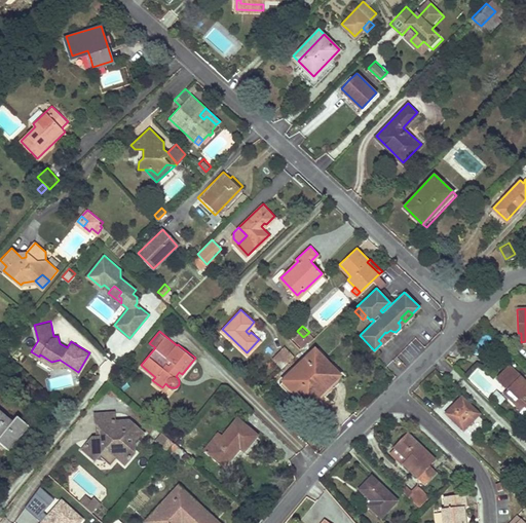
[(297,331),(295,333),(293,335),(303,346),(311,338),(307,334),(303,337),(297,331)]
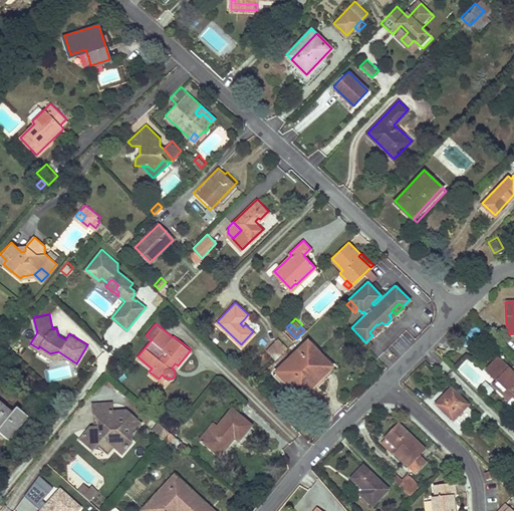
[(373,336),(380,328),(377,325),(376,324),(369,332),(372,335),(373,336)]
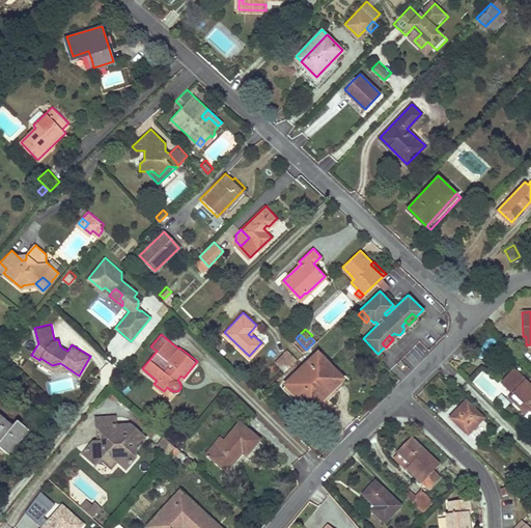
[(276,360),(281,365),(285,369),(297,359),(287,350),(276,360)]
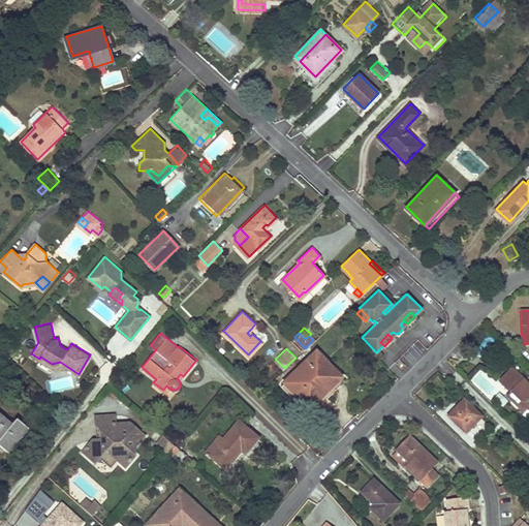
[(309,407),(313,403),(318,399),(316,397),(340,374),(317,349),(285,380),(309,407)]
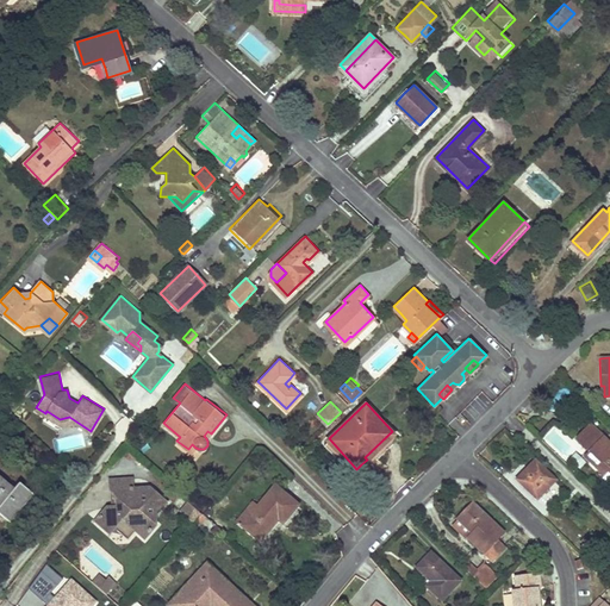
[(47,411),(45,413),(61,424),(76,422),(69,417),(60,419),(47,411)]
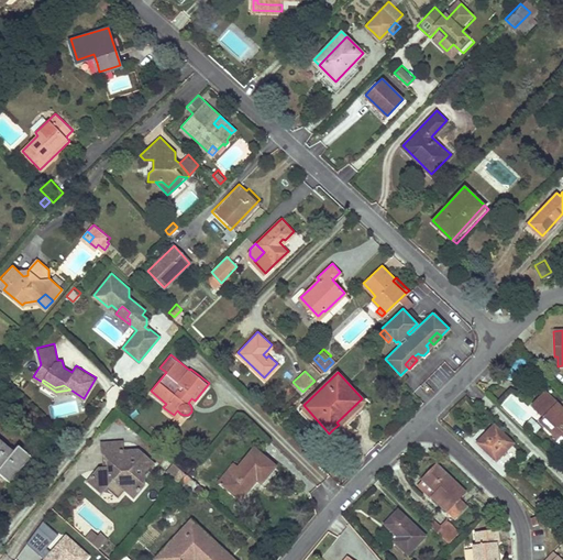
[(556,439),(562,445),(562,446),(562,405),(545,388),(532,403),(545,415),(541,419),(559,437),(556,439)]
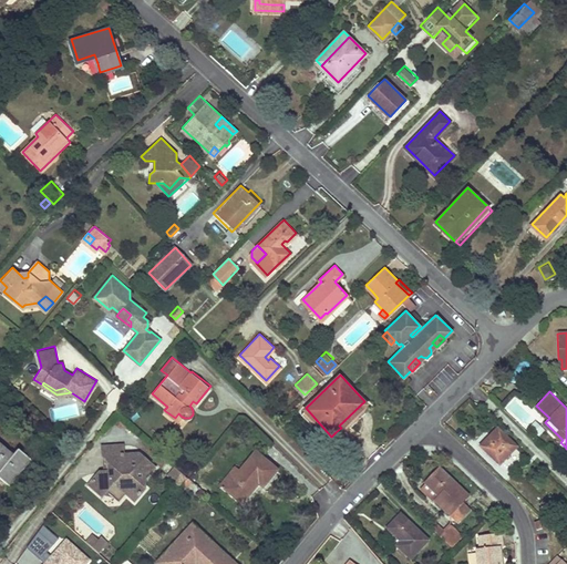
[(498,426),(490,434),(481,444),(501,463),(518,444),(498,426)]
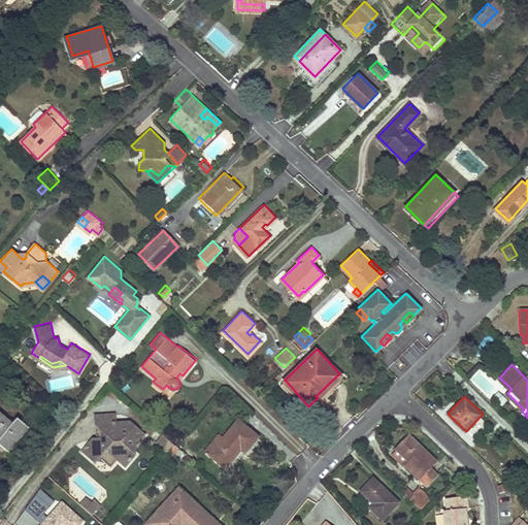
[(0,443),(6,449),(27,424),(18,417),(13,422),(0,409),(0,443)]
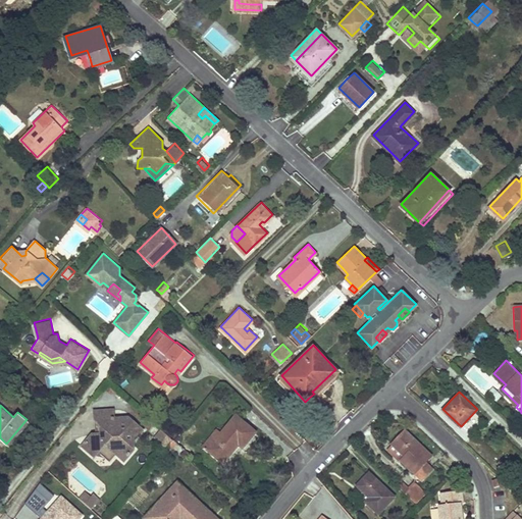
[(113,417),(113,409),(93,410),(94,418),(97,422),(100,422),(101,432),(94,433),(92,433),(87,439),(99,452),(110,461),(116,453),(124,459),(135,448),(129,444),(143,428),(127,416),(113,417)]
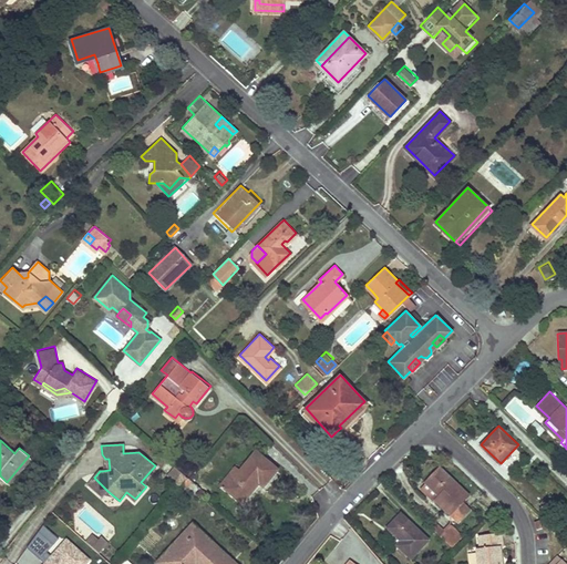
[(241,501),(250,491),(258,481),(263,484),(277,468),(256,450),(239,469),(225,486),(241,501)]
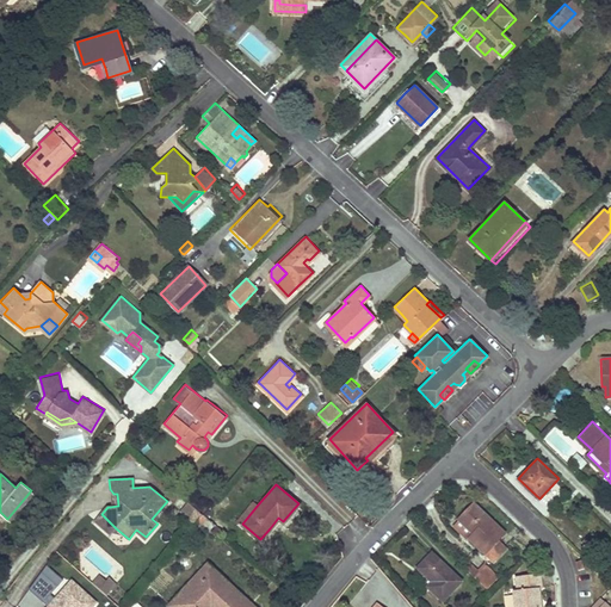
[(202,512),(187,499),(179,508),(195,520),(198,518),(202,512)]
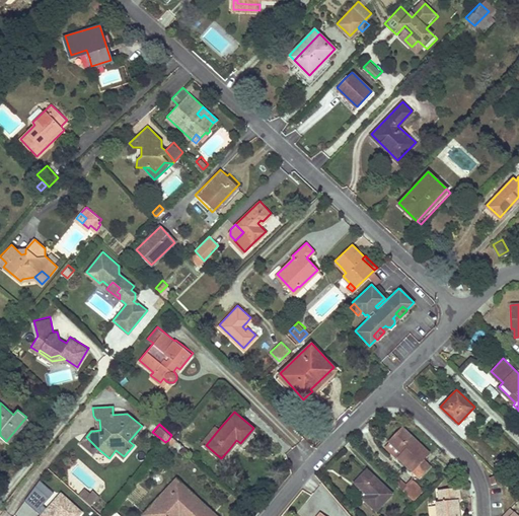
[(216,426),(203,442),(206,445),(219,429),(216,426)]
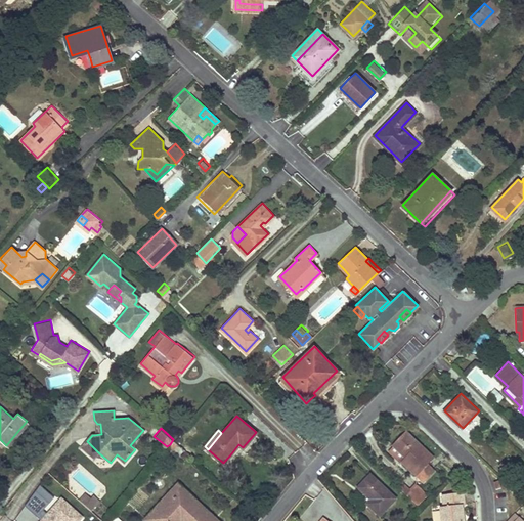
[(406,431),(394,444),(390,448),(402,461),(423,480),(433,469),(426,462),(432,456),(406,431)]
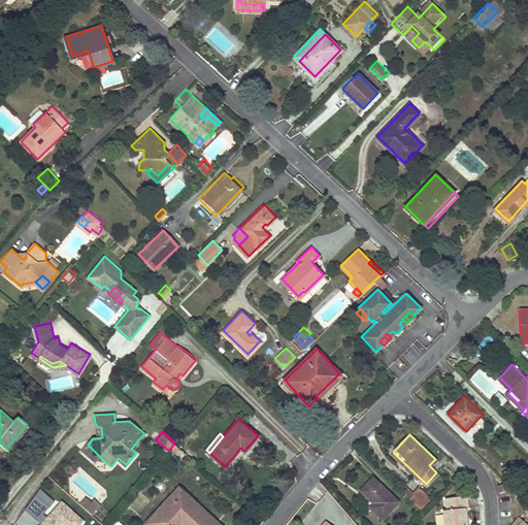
[(100,457),(88,445),(84,450),(96,461),(100,457)]
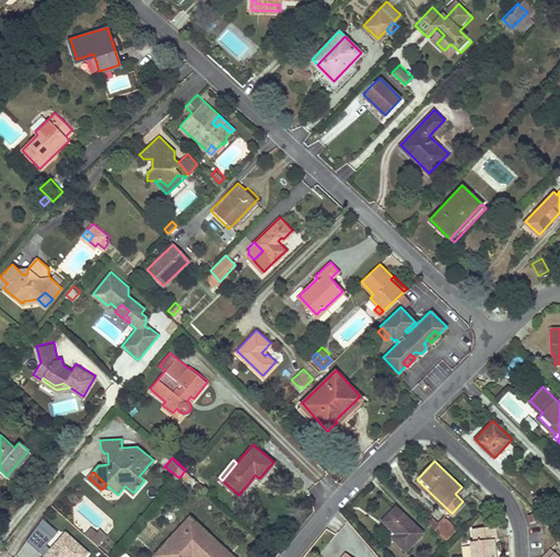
[(539,489),(537,491),(534,495),(545,506),(550,500),(539,489)]
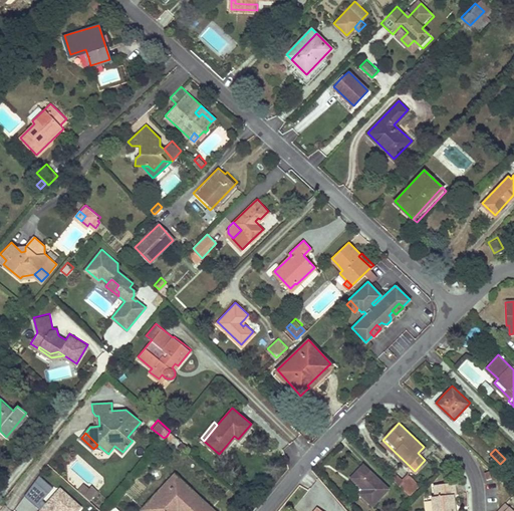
[(360,486),(361,486),(362,485),(365,488),(360,493),(371,504),(388,488),(363,465),(351,477),(360,486)]
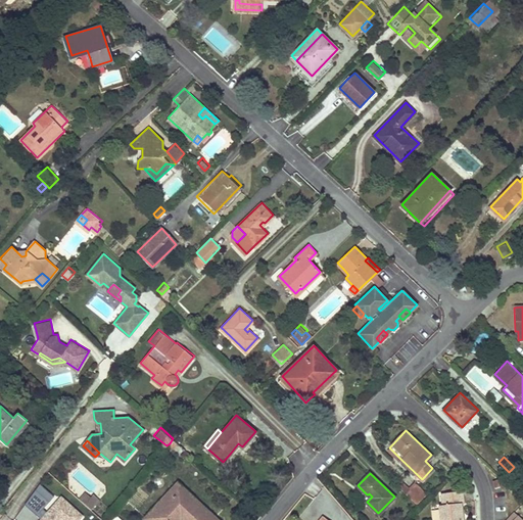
[(145,518),(147,519),(218,519),(178,482),(145,518)]
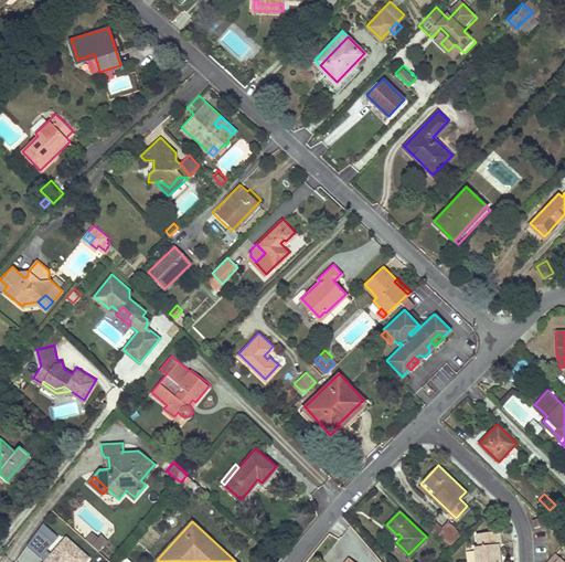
[(59,534),(43,522),(39,529),(53,541),(59,534)]
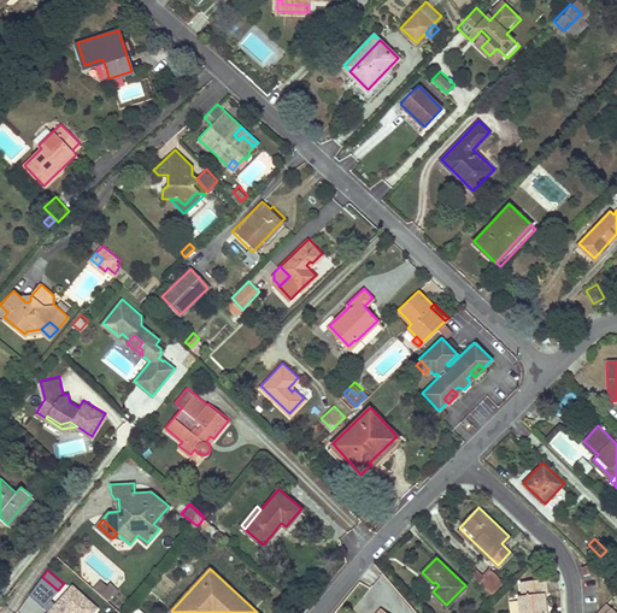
[(489,570),(485,576),(479,581),(489,591),(500,581),(489,570)]
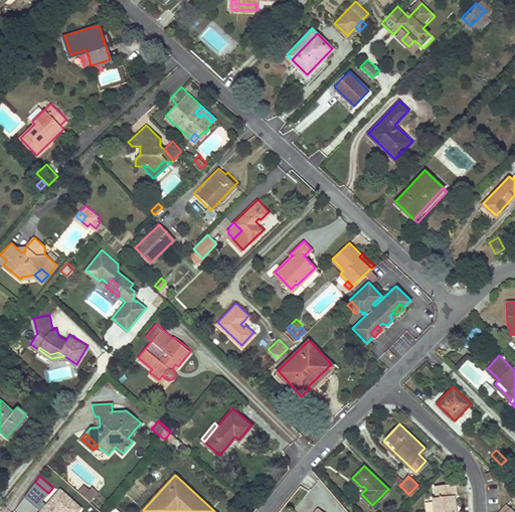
[(454,481),(434,484),(436,496),(432,496),(433,511),(456,511),(454,494),(456,494),(454,481)]
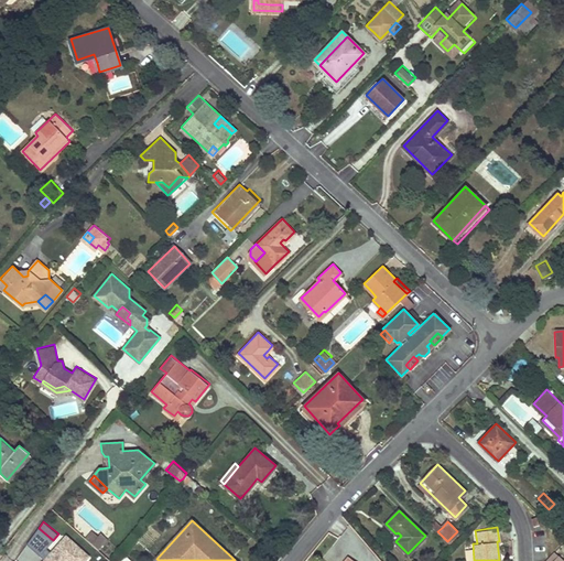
[(53,540),(39,528),(25,542),(45,560),(47,557),(42,552),(46,547),(53,540)]
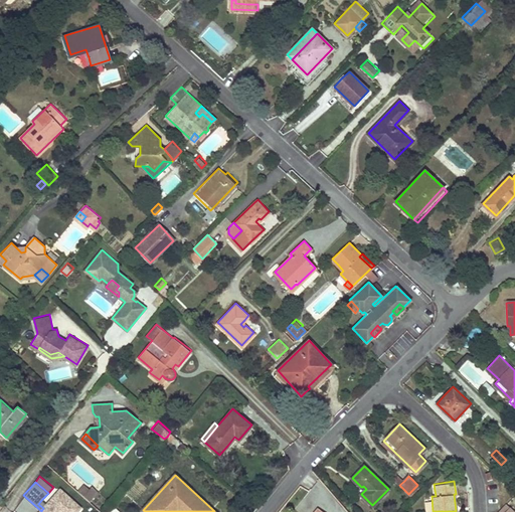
[(78,491),(86,497),(90,492),(82,486),(78,491)]
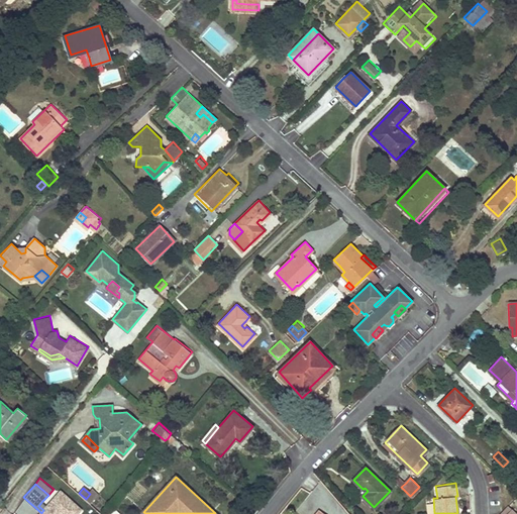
[(77,513),(82,509),(62,491),(47,506),(42,501),(38,506),(43,510),(41,513),(39,513),(77,513)]
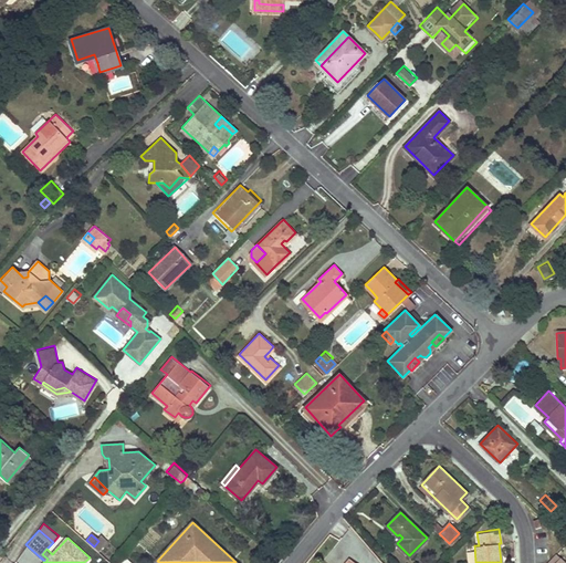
[(98,541),(94,546),(98,550),(106,541),(102,538),(98,541)]
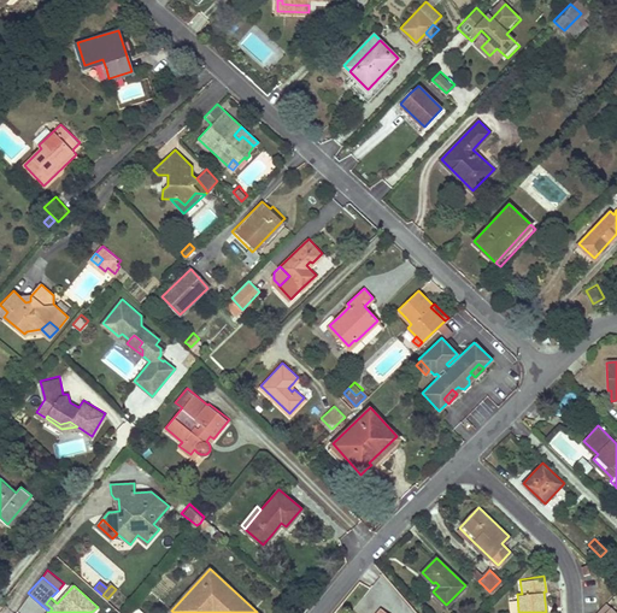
[(593,612),(603,612),(611,605),(606,600),(593,612)]
